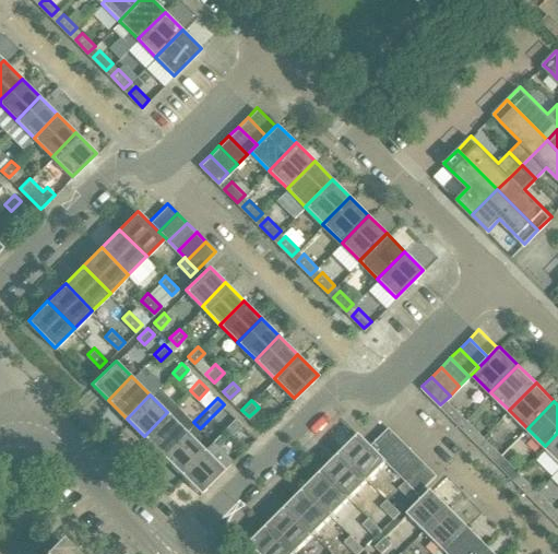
[(446,411),(460,424),(466,417),(453,403),(446,411)]
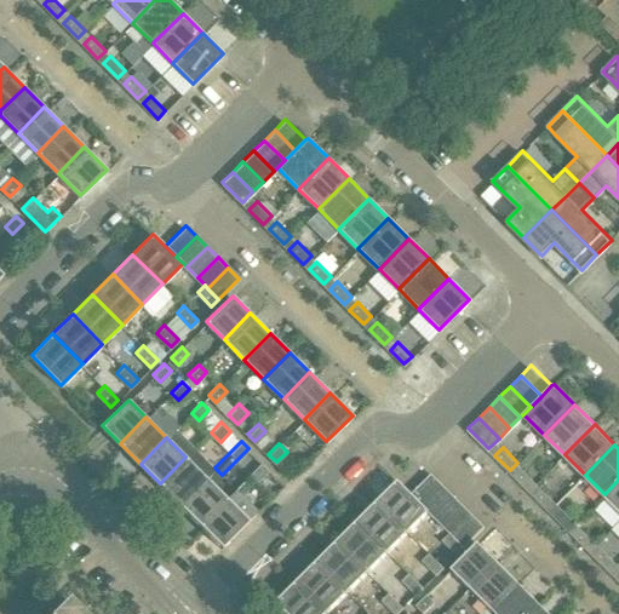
[(160,483),(179,503),(206,477),(185,457),(160,483)]
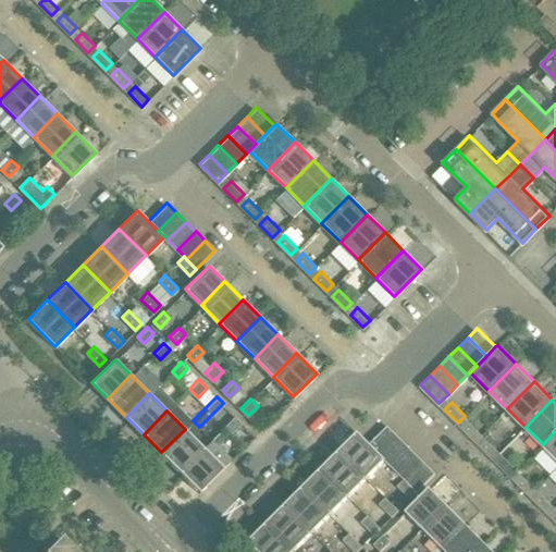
[(234,414),(224,424),(225,424),(225,425),(245,445),(255,436),(234,414)]
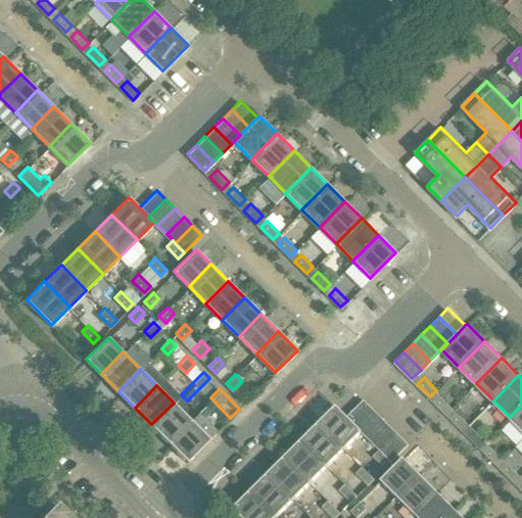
[(435,402),(446,413),(453,407),(441,395),(435,402)]
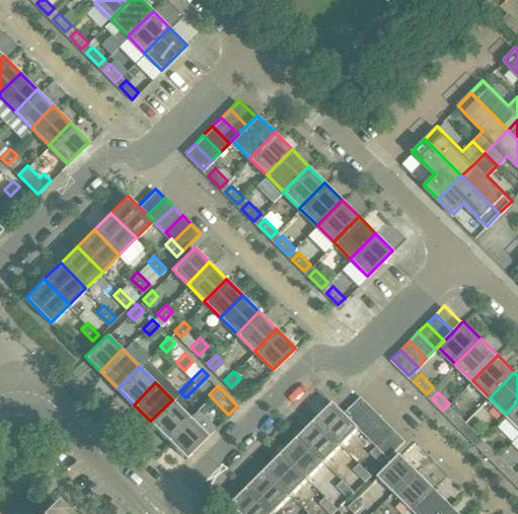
[(362,394),(344,412),(350,418),(353,421),(370,404),(362,394)]
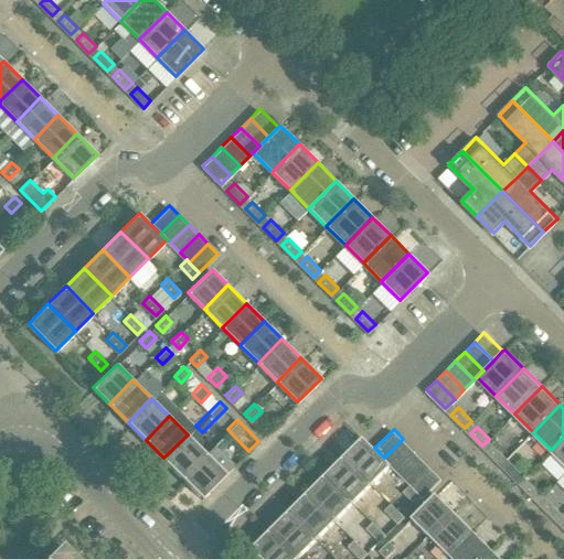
[(163,458),(182,476),(205,452),(188,434),(163,458)]
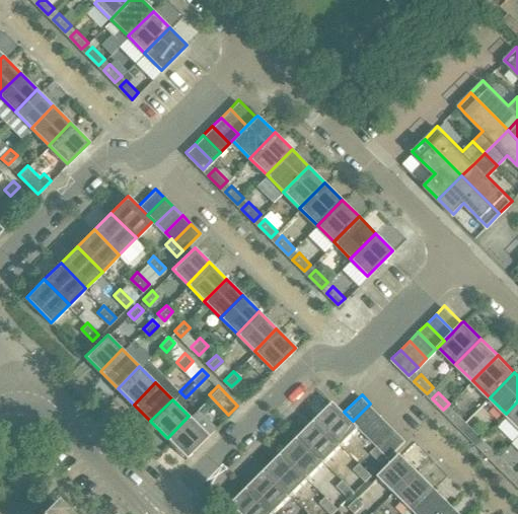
[(334,401),(316,419),(342,443),(359,426),(353,421),(350,418),(344,412),(334,401)]
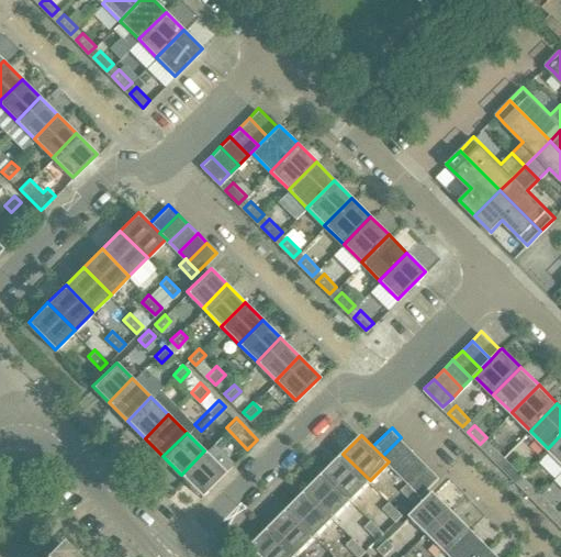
[(560,435),(548,448),(560,461),(560,435)]
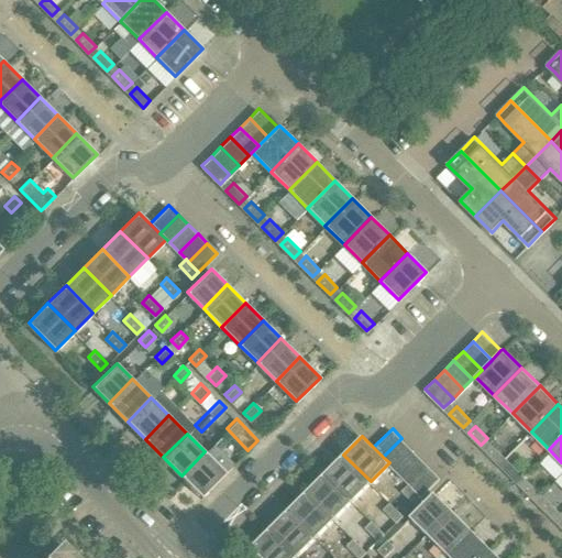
[(411,448),(401,438),(383,457),(389,462),(393,467),(411,448)]
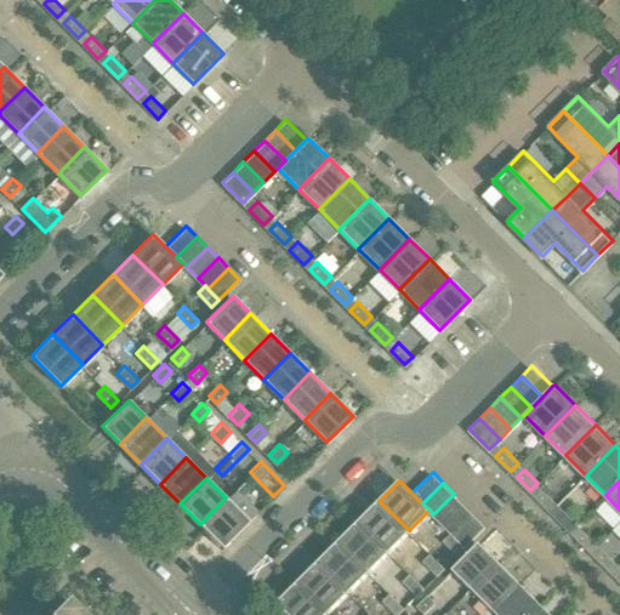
[(536,496),(551,511),(558,504),(544,489),(536,496)]
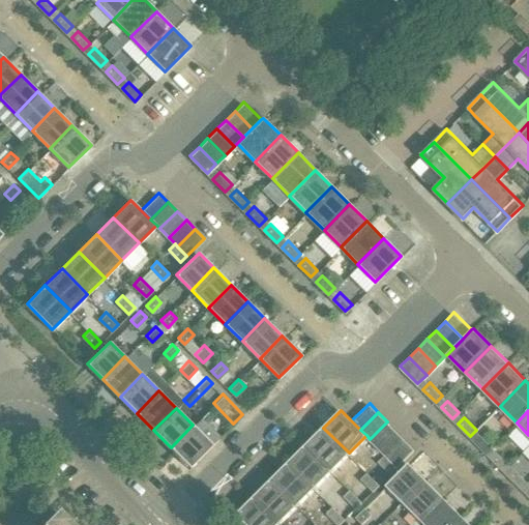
[(397,430),(387,421),(370,439),(379,447),(397,430)]
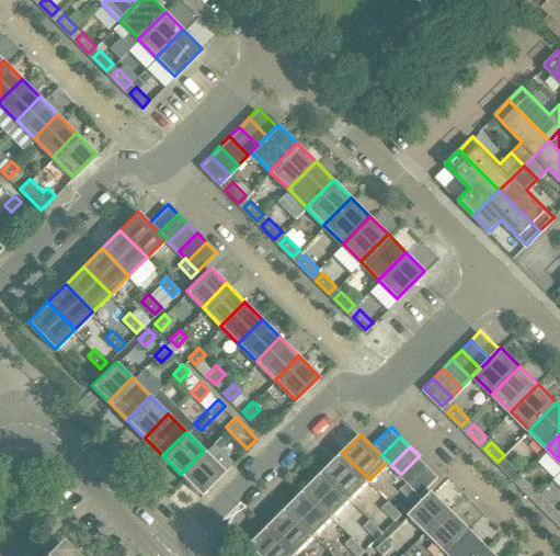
[(204,450),(181,474),(201,494),(225,471),(204,450)]
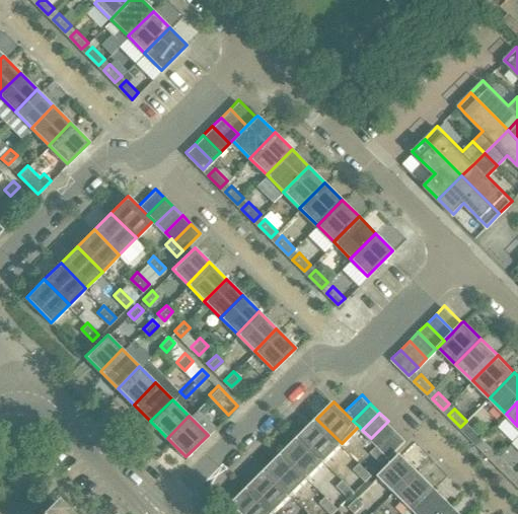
[(316,419),(299,435),(324,460),(342,443),(316,419)]
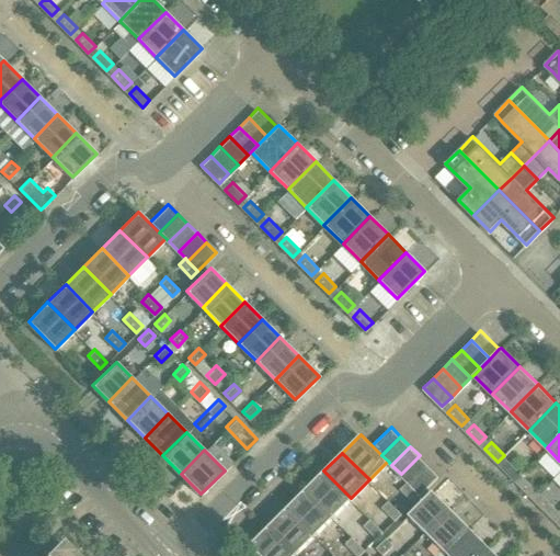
[(429,465),(420,455),(401,474),(410,484),(429,465)]
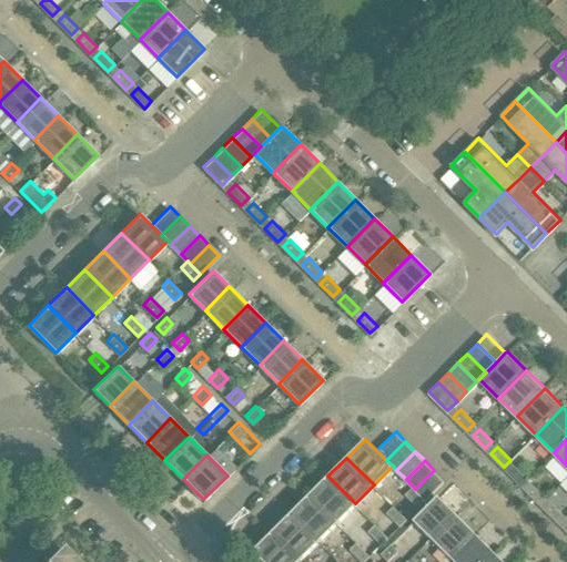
[(508,471),(522,484),(529,478),(516,465),(508,471)]
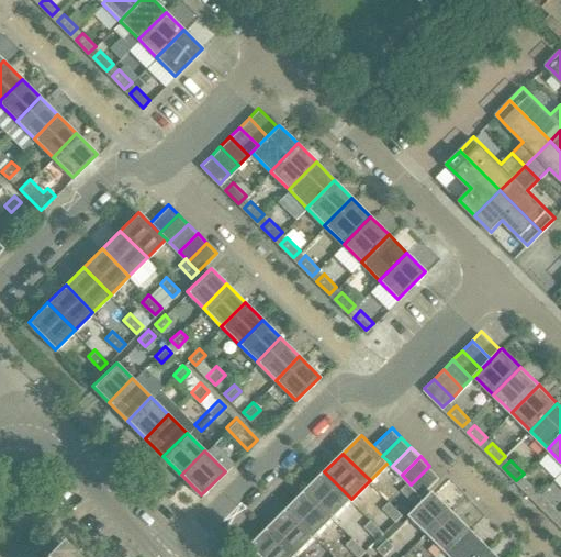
[(439,476),(429,466),(411,485),(421,494),(439,476)]
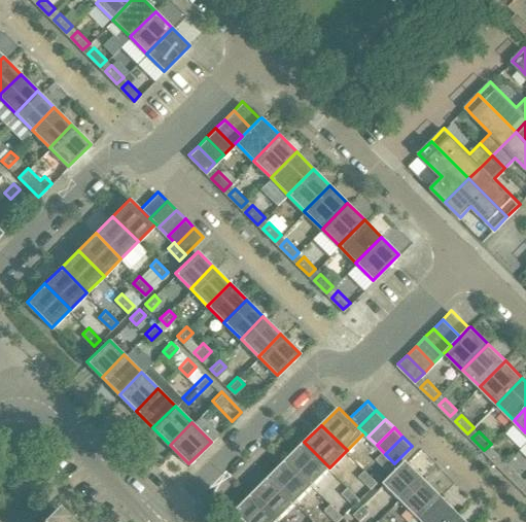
[(304,442),(287,459),(312,485),(329,467),(304,442)]
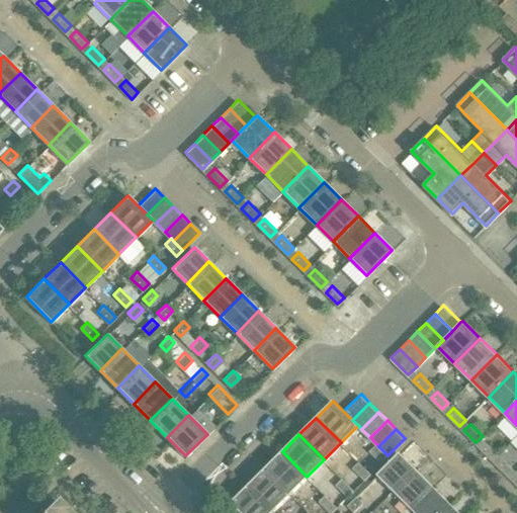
[(481,447),(493,459),(499,453),(487,441),(481,447)]
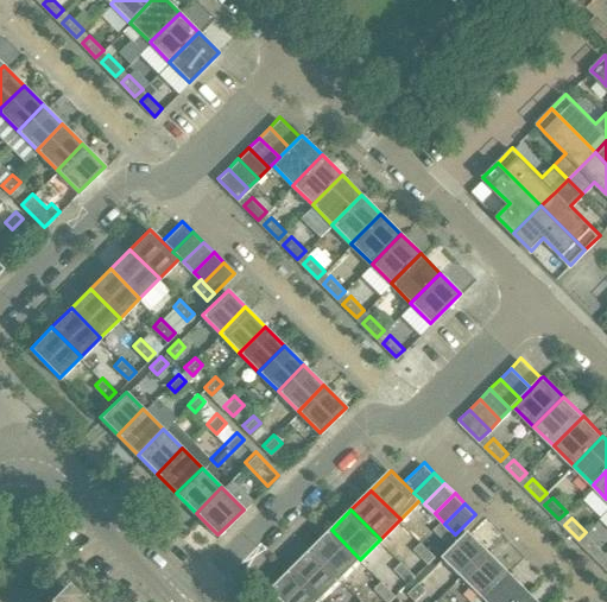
[(455,534),(444,524),(437,531),(448,542),(455,534)]
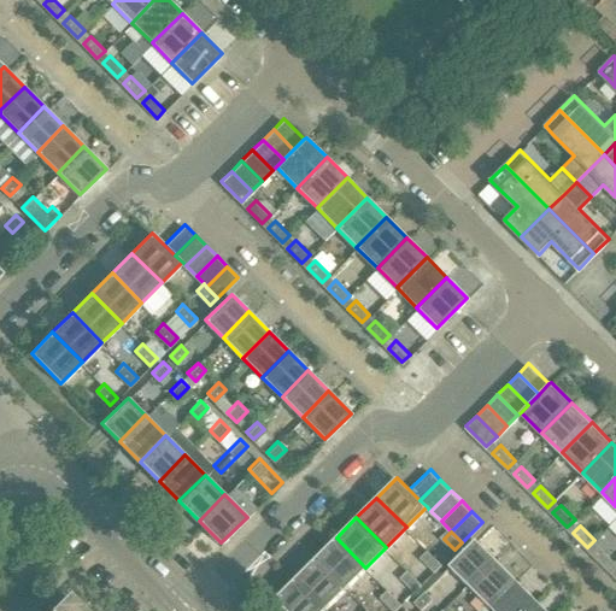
[(336,538),(316,557),(346,587),(365,568),(336,538)]
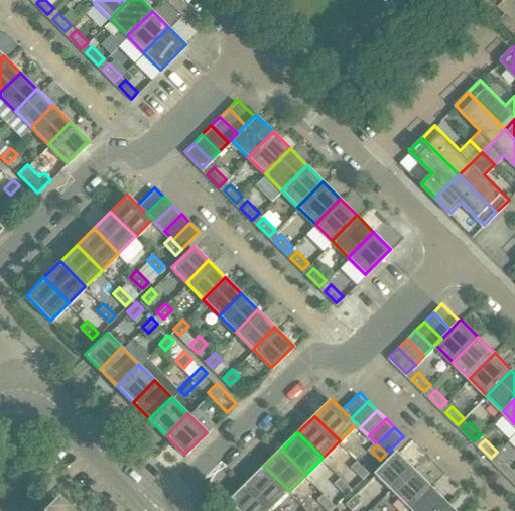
[(376,472),(391,487),(413,466),(398,451),(376,472)]
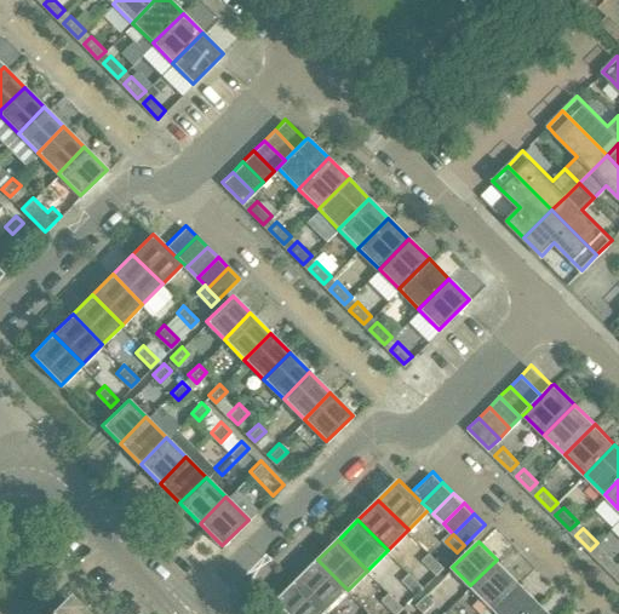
[(596,556),(609,571),(618,562),(603,547),(596,556)]
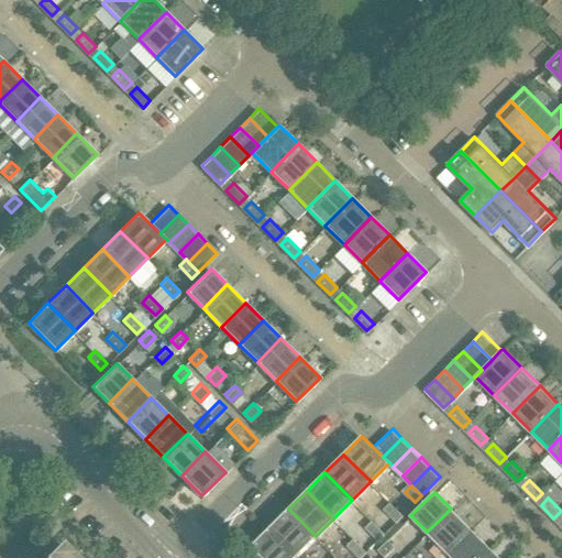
[(386,511),(396,521),(403,514),(393,504),(386,511)]
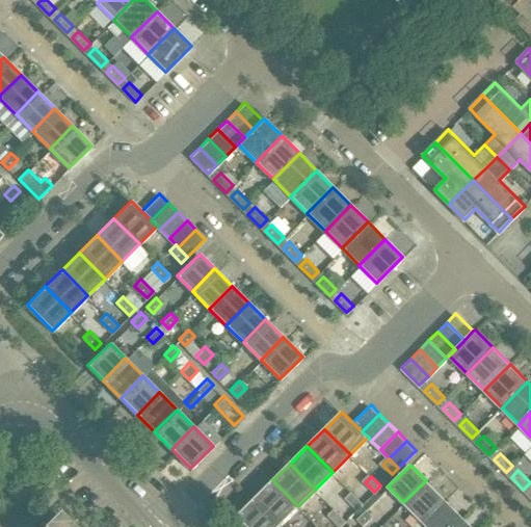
[(272,480),(256,498),(281,524),(298,506),(272,480)]
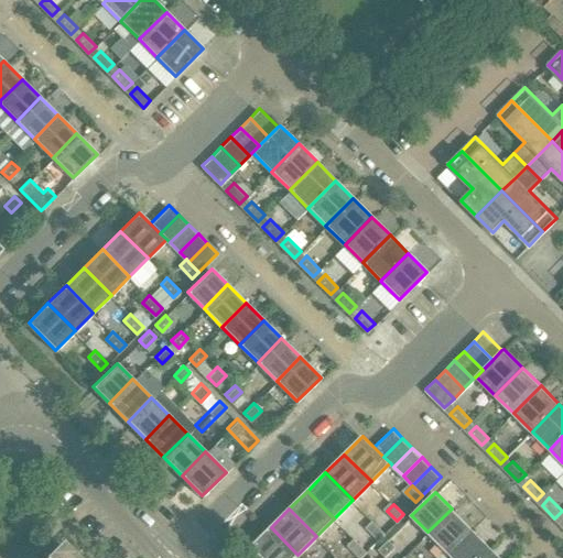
[(428,532),(445,549),(469,526),(452,509),(428,532)]
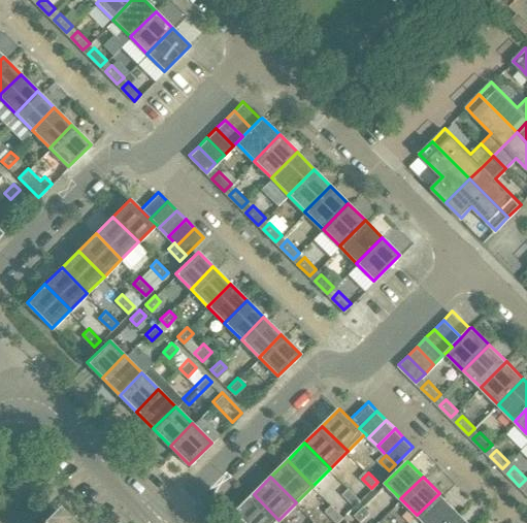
[(346,495),(354,504),(360,498),(352,489),(346,495)]
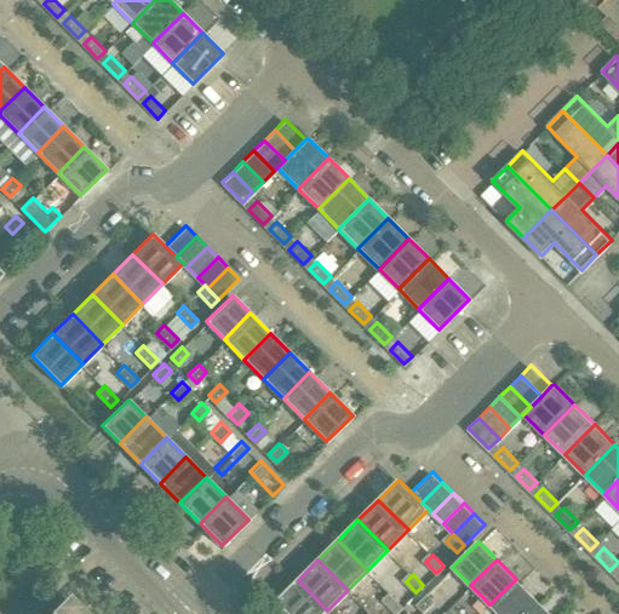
[(489,604),(499,613),(520,613),(536,598),(516,579),(489,604)]
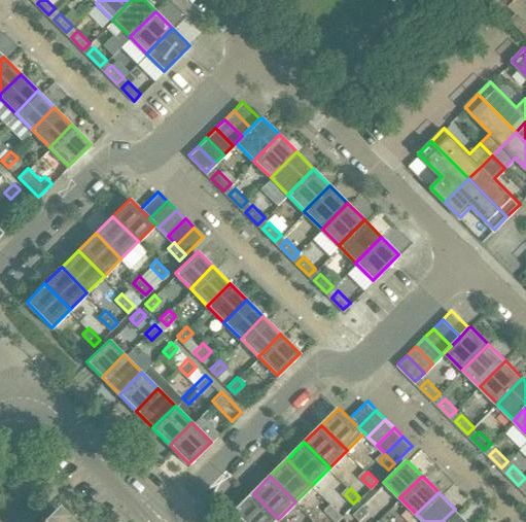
[(275,521),(278,519),(253,493),(236,511),(246,521),(275,521)]
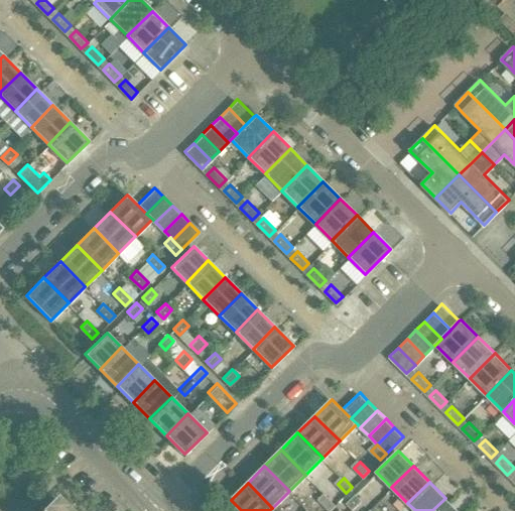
[(347,502),(353,508),(362,499),(356,493),(347,502)]
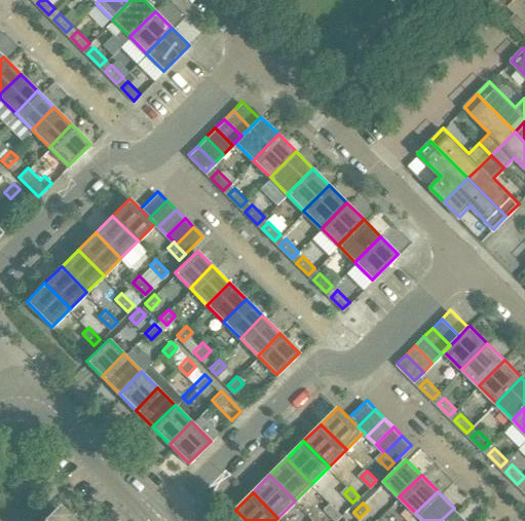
[(327,511),(336,520),(342,514),(333,505),(327,511)]
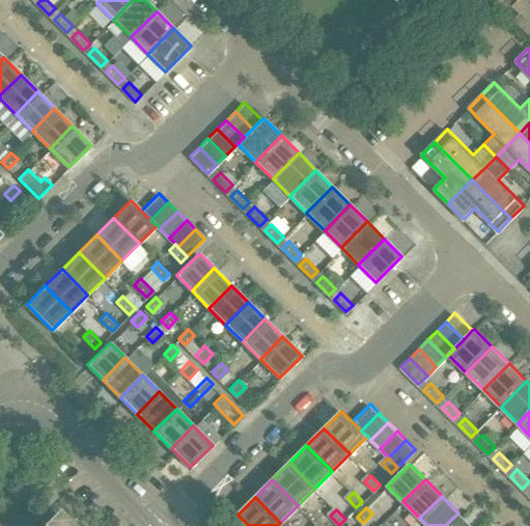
[(44,525),(73,525),(59,513),(60,513),(58,511),(44,525)]
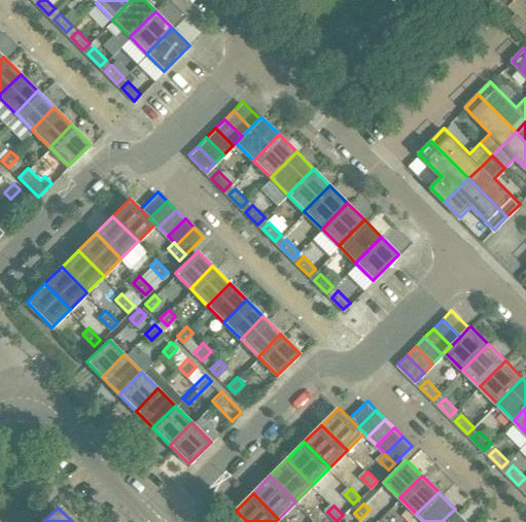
[(442,521),(468,521),(455,509),(442,521)]
